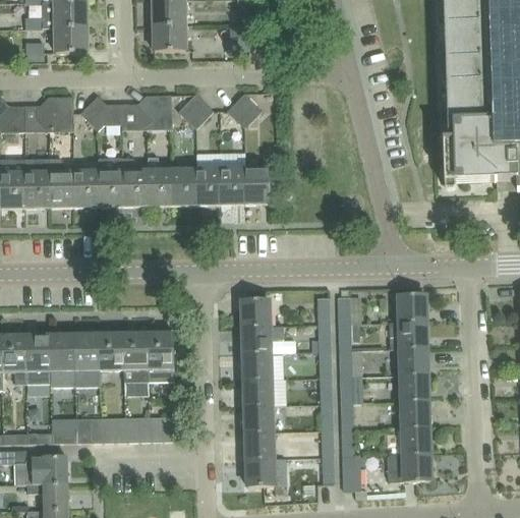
[(154,25),(185,25),(184,0),(153,1),(154,25)]
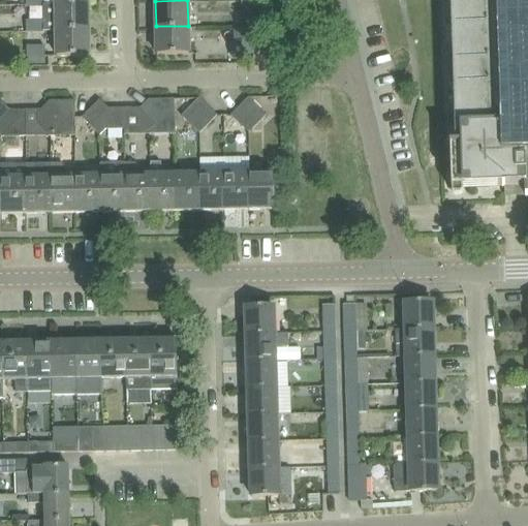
[(241,0),(241,9),(242,17),(252,17),(252,0),(241,0)]
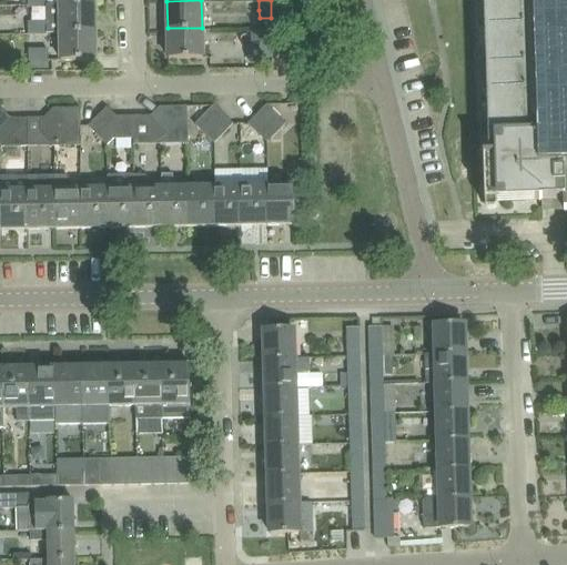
[(483,0),(483,1),(492,1),(492,18),(485,18),(484,16),(483,16),(484,42),(485,42),(485,40),(493,40),(494,74),(486,76),(486,73),(485,73),(486,99),(487,99),(487,98),(495,97),(495,113),(486,113),(486,117),(496,117),(496,133),(488,133),(488,131),(487,131),(488,152),(482,152),(482,154),(483,154),(484,179),(494,179),(495,199),(563,197),(563,208),(564,208),(566,208),(566,198),(566,0),(483,0)]
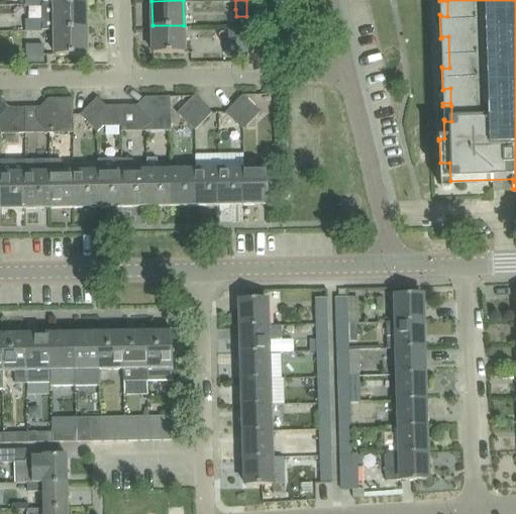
[(86,27),(86,2),(55,2),(41,2),(41,4),(41,17),(24,17),(24,29),(41,29),(41,27),(55,27),(86,27)]
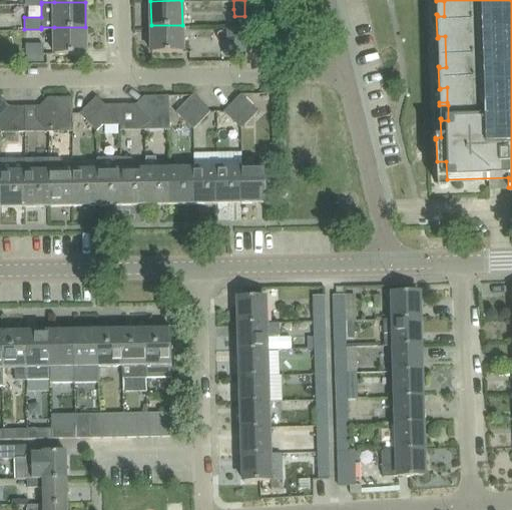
[(151,51),(182,50),(182,25),(151,25),(151,51)]
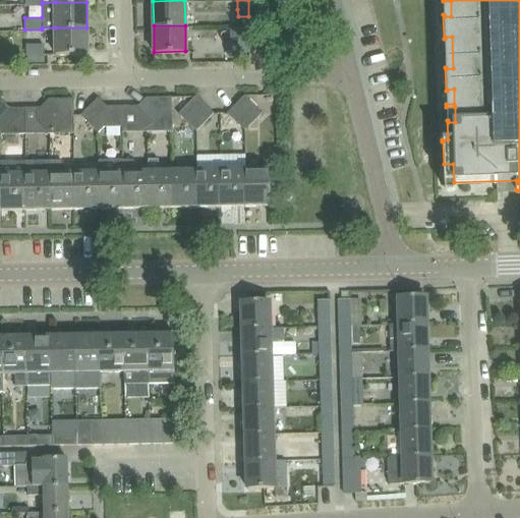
[(238,25),(238,36),(238,51),(249,50),(248,34),(248,25),(238,25)]
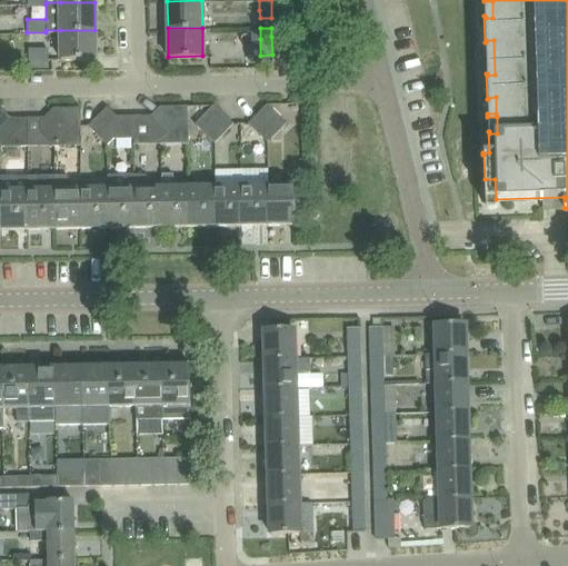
[(61,59),(96,58),(95,30),(60,30),(61,59)]
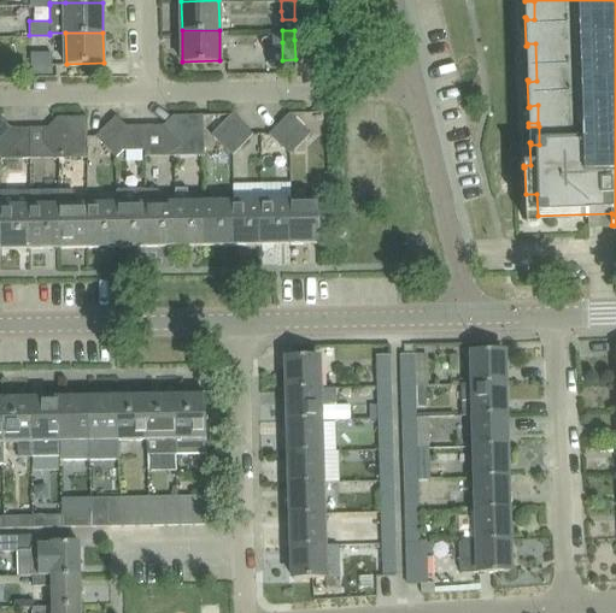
[(51,51),(31,51),(31,64),(33,64),(33,71),(51,71),(51,64),(51,51)]
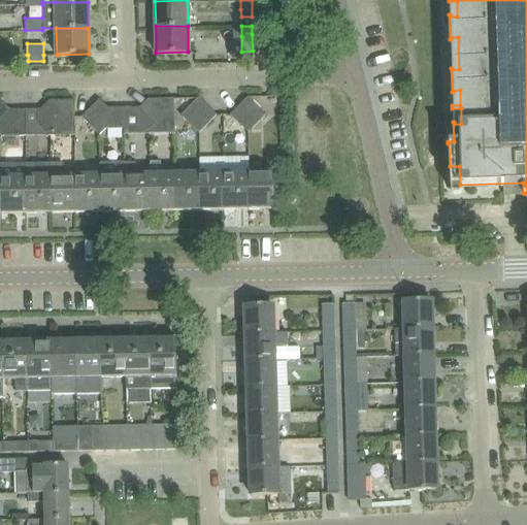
[(256,123),(265,112),(248,95),(237,105),(256,123)]
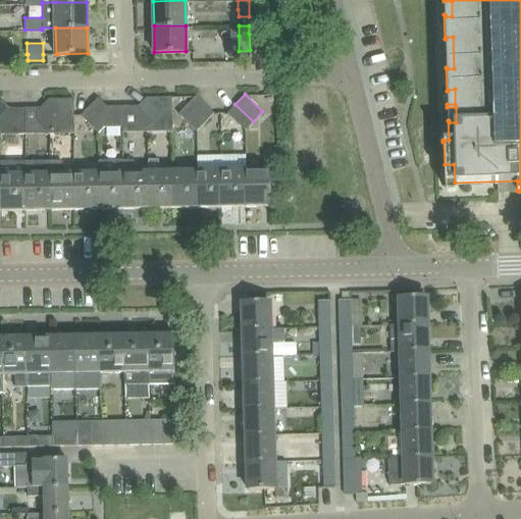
[(163,112),(164,112),(171,112),(171,95),(147,96),(163,112)]
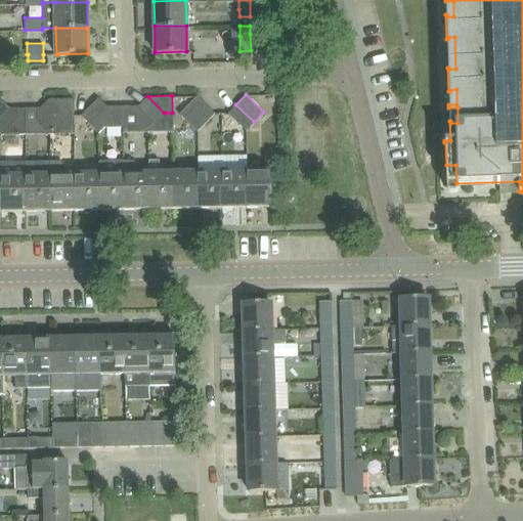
[(188,122),(206,103),(197,95),(180,113),(188,122)]
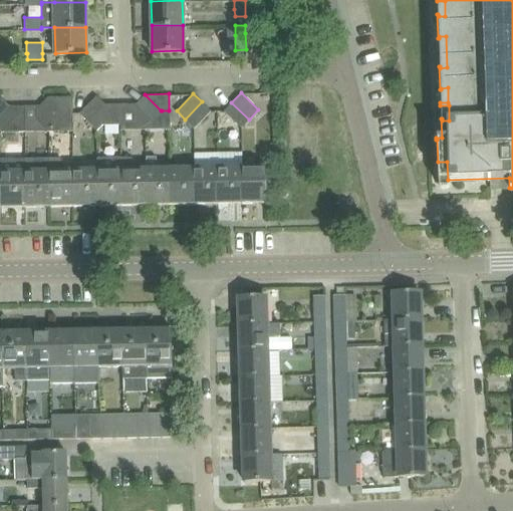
[(153,119),(161,110),(145,94),(136,103),(153,119)]
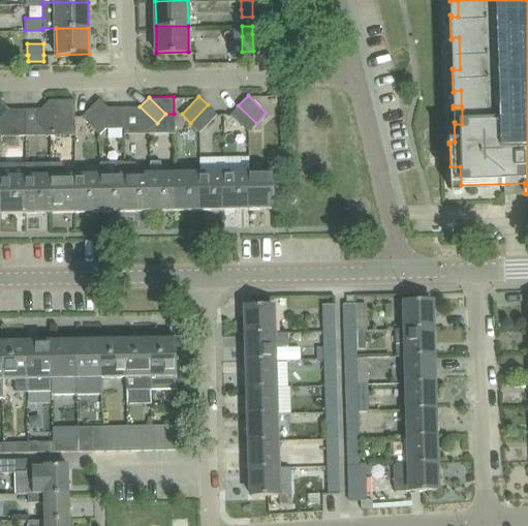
[(50,98),(41,107),(59,125),(74,125),(74,116),(74,98),(68,98),(50,98)]
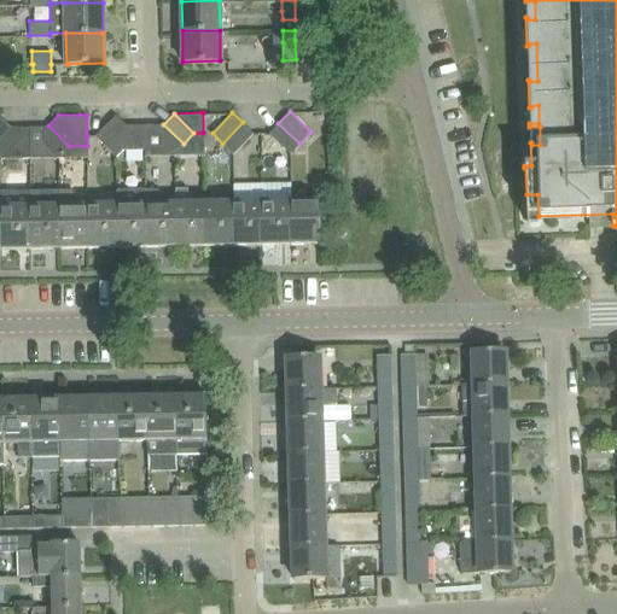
[(126,124),(116,115),(95,135),(106,146),(126,124)]
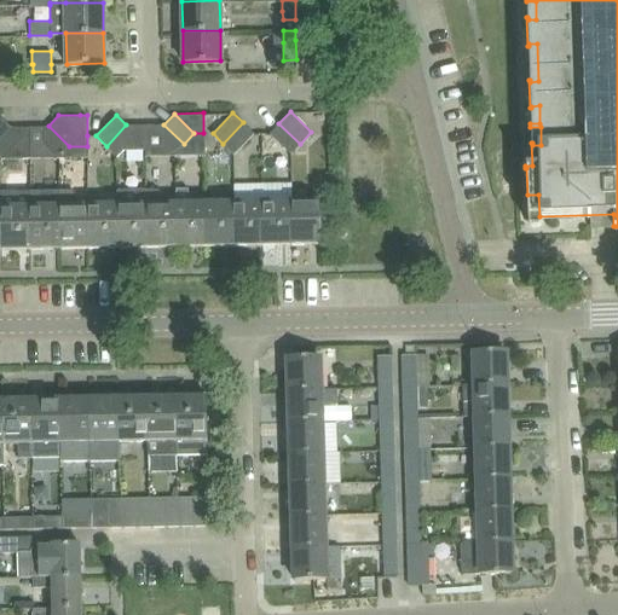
[(0,138),(11,126),(5,121),(0,116),(0,138)]
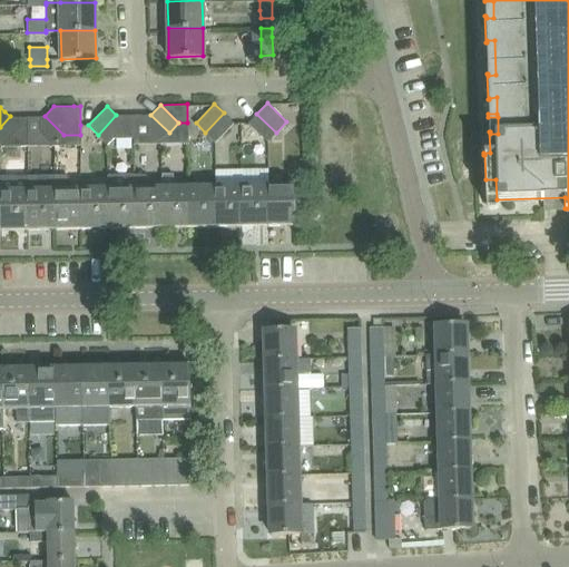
[(215,142),(233,121),(224,113),(205,133),(215,142)]
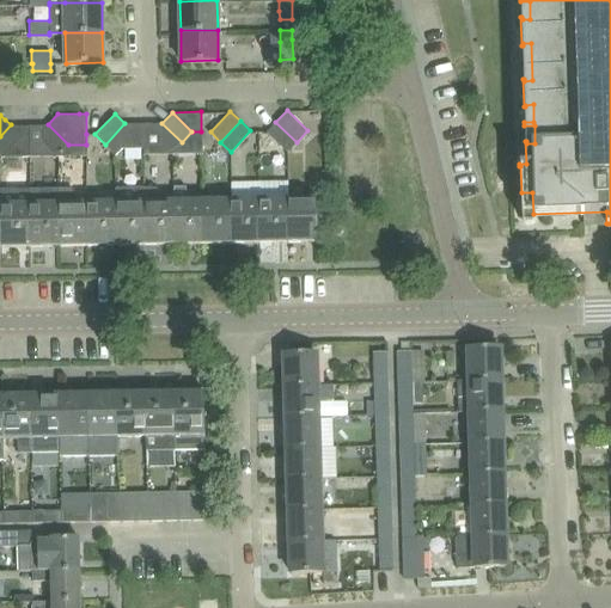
[(287,151),(297,142),(275,122),(267,130),(287,151)]
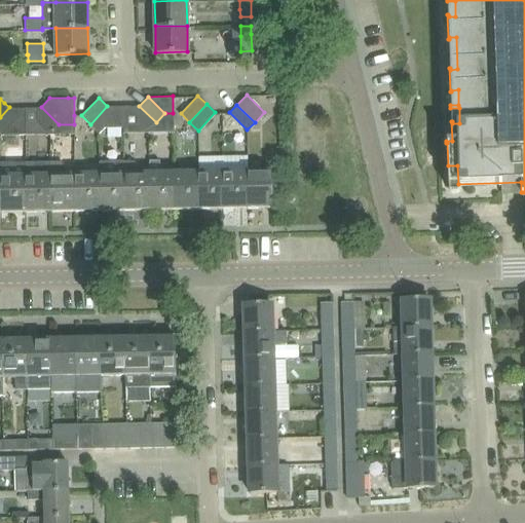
[(107,106),(90,124),(96,129),(99,133),(105,126),(122,126),(122,106),(119,106),(107,106)]
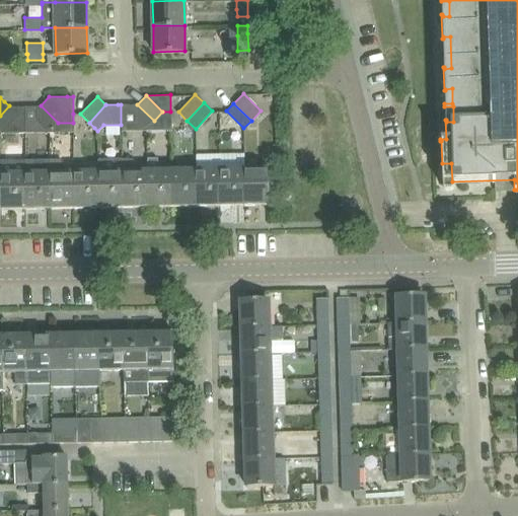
[(137,104),(128,113),(146,130),(154,121),(137,104)]
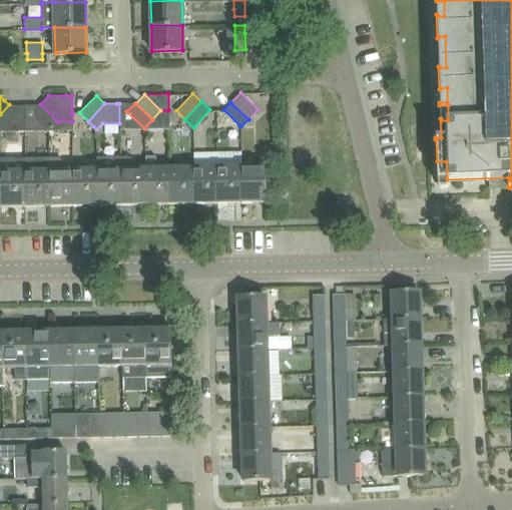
[(9,104),(0,114),(0,129),(1,130),(25,130),(25,116),(24,105),(24,104),(9,104)]
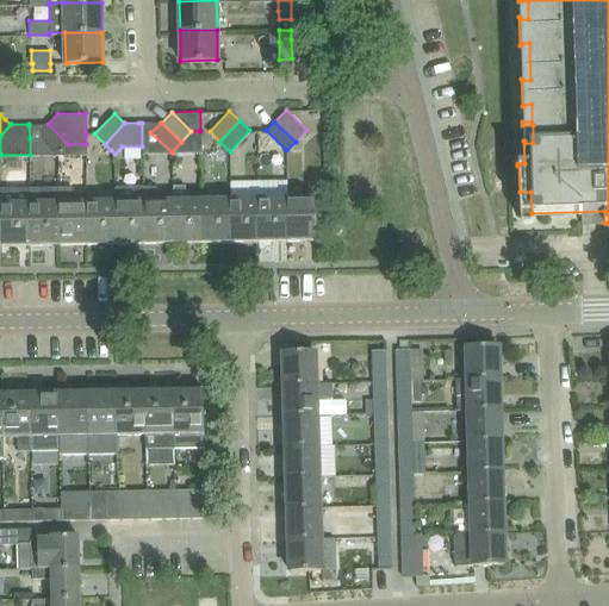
[(42,124),(29,124),(30,138),(42,138),(42,124)]
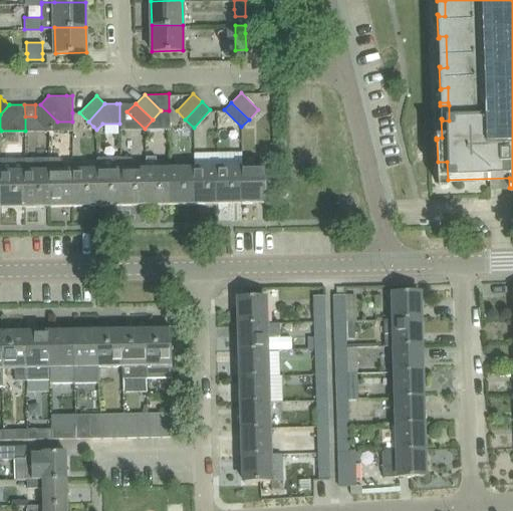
[(40,104),(35,104),(35,116),(48,131),(57,121),(40,104)]
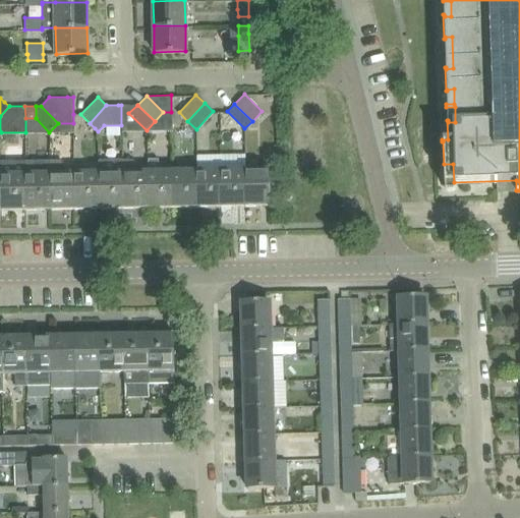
[(25,118),(25,132),(49,132),(36,118),(25,118)]
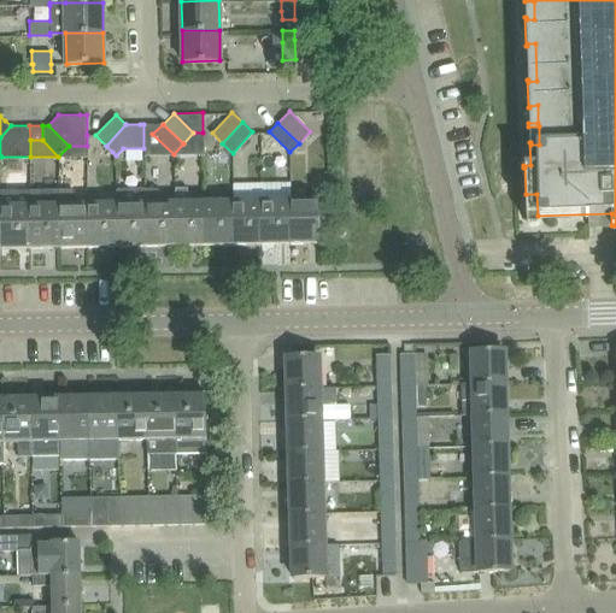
[(69,146),(58,157),(87,157),(87,146),(69,146)]
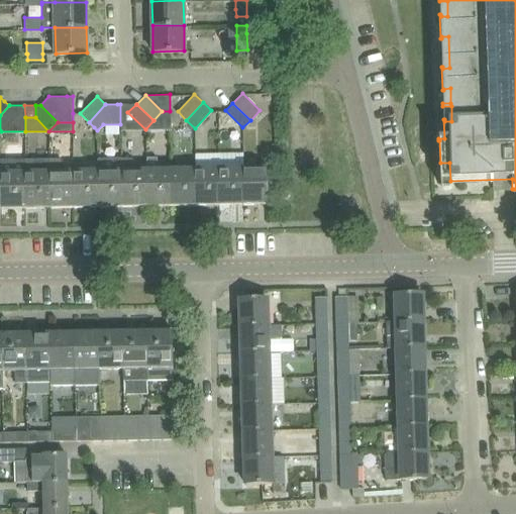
[(49,206),(74,206),(73,169),(73,166),(64,166),(60,157),(48,158),(48,170),(49,206)]
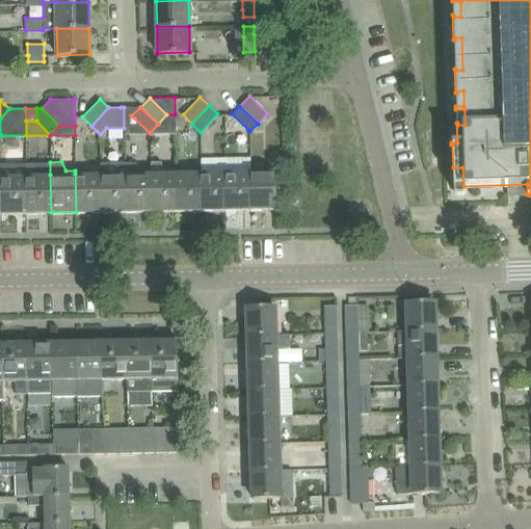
[(101,212),(126,211),(125,174),(125,161),(100,162),(100,175),(101,212)]
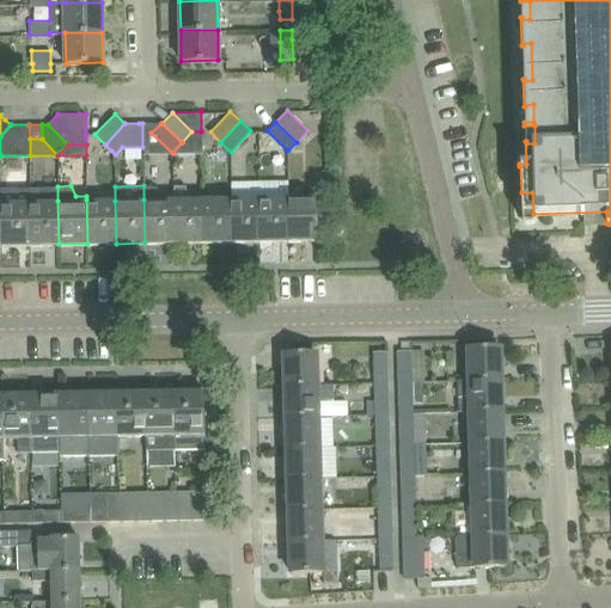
[(162,200),(162,194),(156,185),(144,185),(144,200),(145,243),(173,243),(172,200),(162,200)]
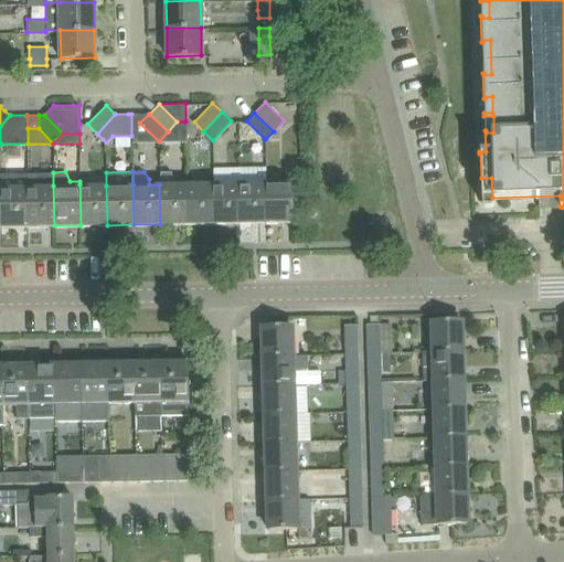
[(171,183),(170,171),(160,171),(160,184),(159,184),(160,224),(187,223),(185,183),(171,183)]
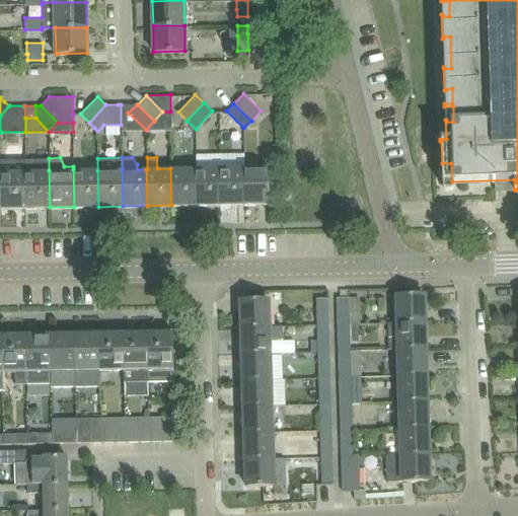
[(1,208),(25,208),(24,170),(24,158),(16,158),(0,159),(0,172),(1,208)]
